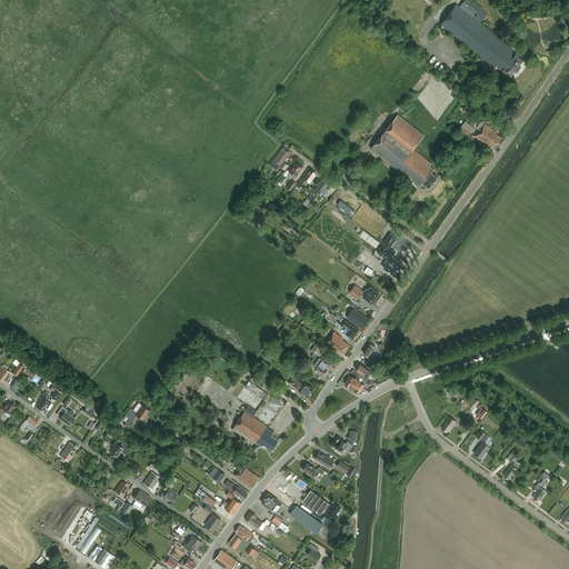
[(481,8),(470,0),(465,0),(459,7),(457,5),(440,25),(449,31),(495,68),(496,66),(503,71),(503,70),(511,76),(515,71),(517,72),(520,67),(519,66),(522,61),(516,56),(517,55),(511,50),(512,49),(480,23),(487,15),(480,10),(481,8)]
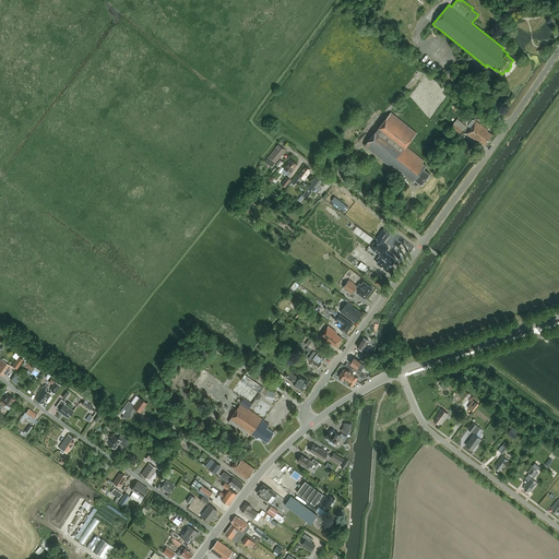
[(421,185),(430,175),(424,169),(427,166),(421,163),(424,161),(406,146),(416,133),(391,114),(365,146),(395,170),(396,169),(405,176),(406,176),(414,182),(413,183),(416,186),(418,182),(421,185)]
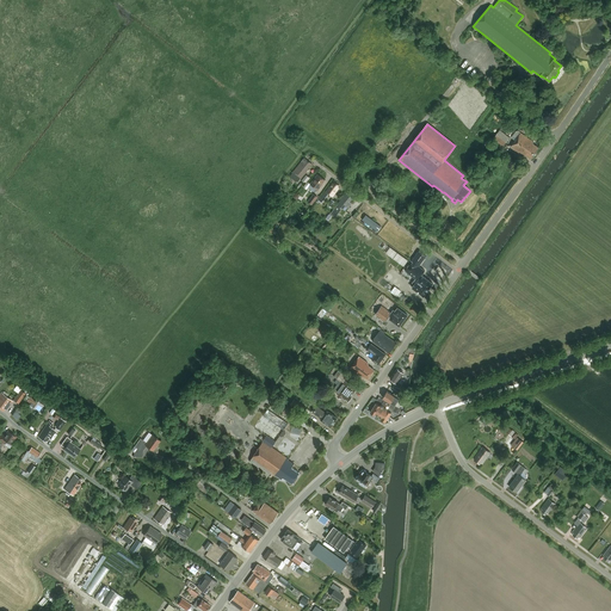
[(499,131),(492,140),(501,147),(508,139),(499,131)]
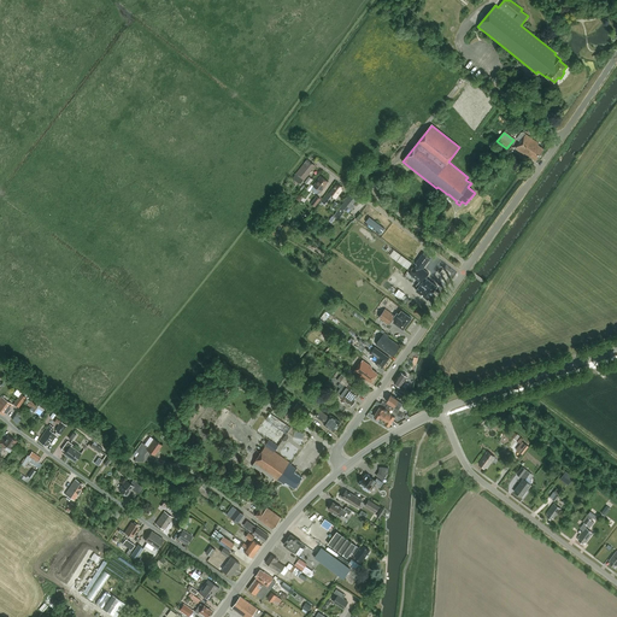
[(516,140),(519,142),(515,150),(526,157),(527,156),(535,162),(544,150),(538,145),(526,135),(522,133),(519,134),(516,140)]
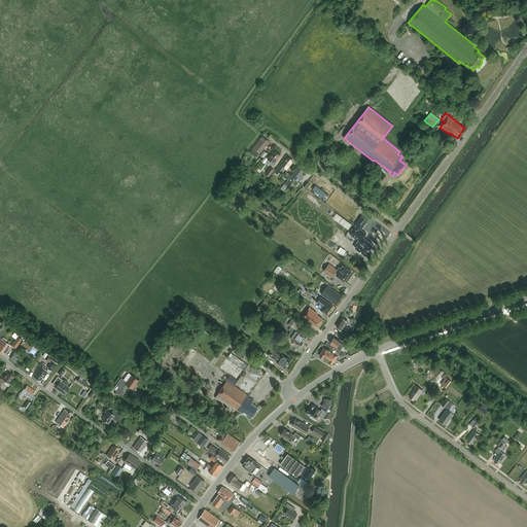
[(252,148),(259,153),(270,141),(262,136),(252,148)]
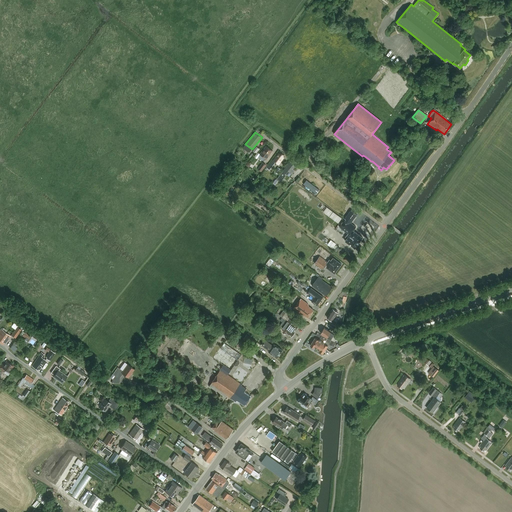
[(260,154),(258,157),(264,161),(266,158),(266,159),(269,155),(272,151),(266,146),(260,154)]
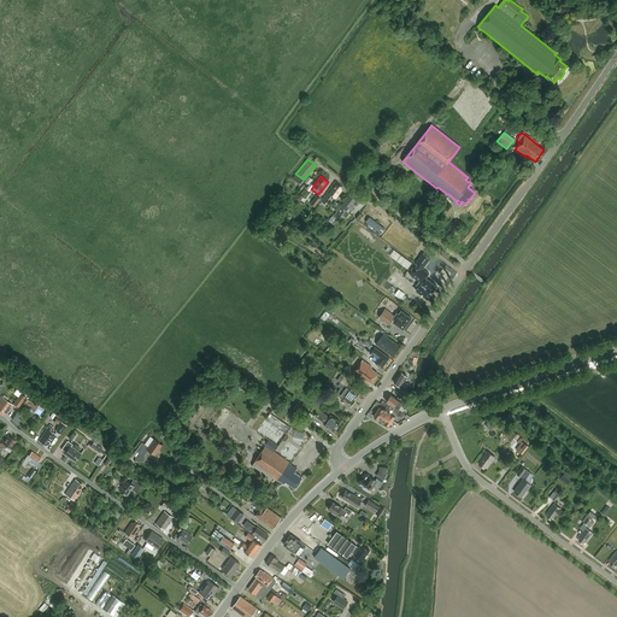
[(335,184),(321,203),(324,205),(331,195),(335,198),(341,189),(340,188),(341,187),(338,184),(336,186),(335,184)]
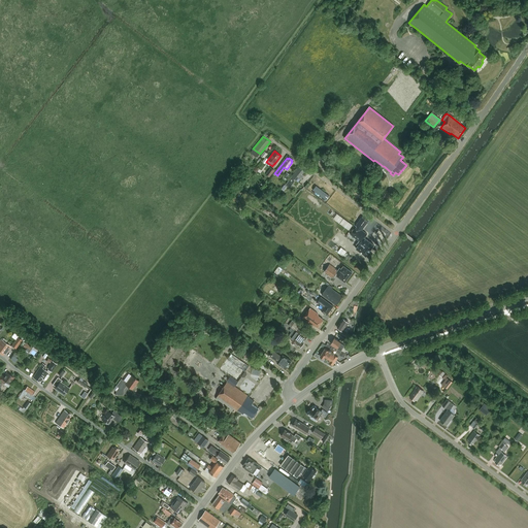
[(301,178),(303,175),(302,174),(304,171),(302,170),(303,169),(299,166),(291,176),(287,183),(286,183),(282,188),(285,190),(289,185),(291,186),(295,179),(297,180),(300,177),(301,178)]
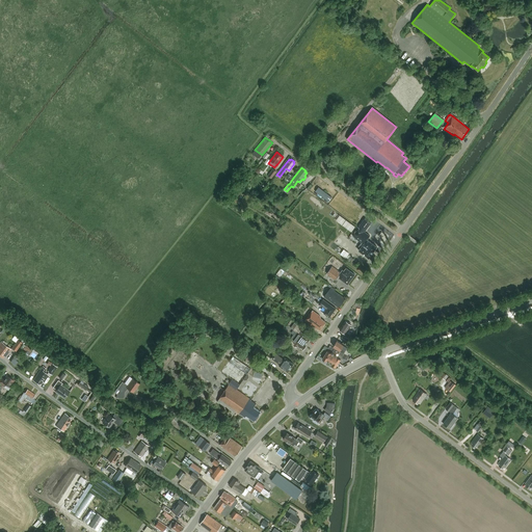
[(270,173),(268,176),(271,178),(273,176),(276,171),(276,170),(273,168),(270,173)]
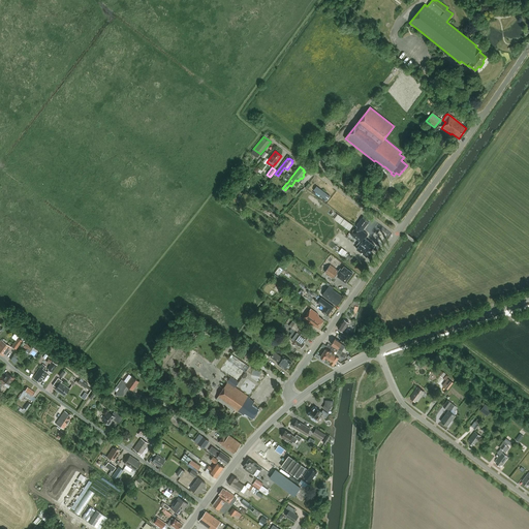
[(317,186),(313,190),(327,200),(331,196),(317,186)]
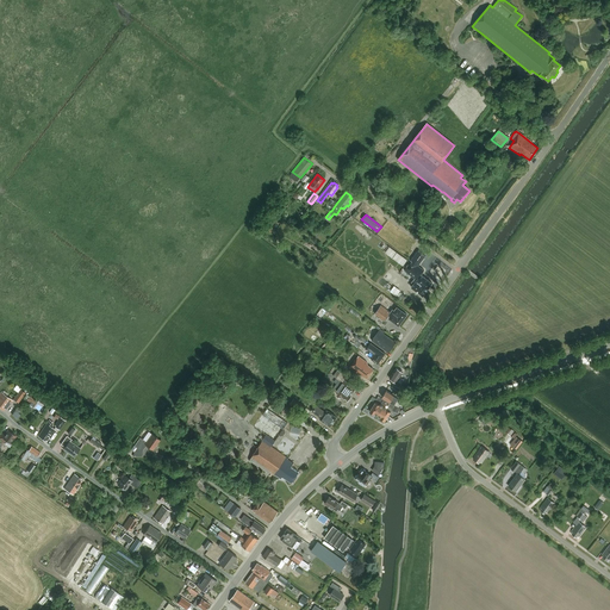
[(392,249),(388,255),(403,266),(408,260),(392,249)]
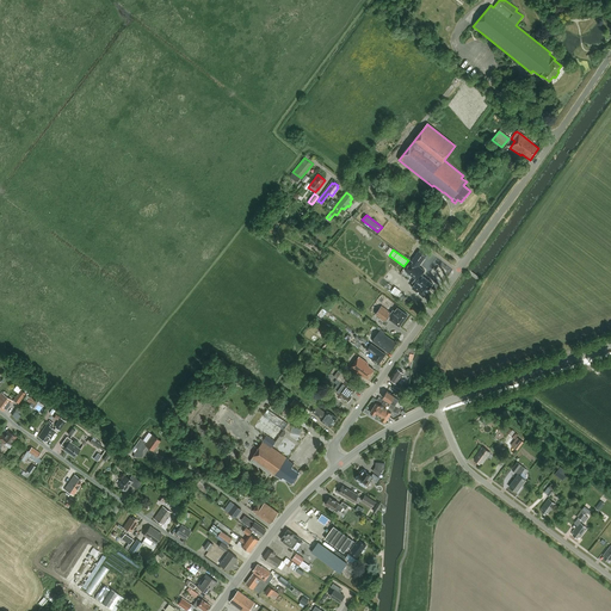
[(413,263),(406,272),(414,278),(413,281),(414,282),(414,283),(415,283),(412,287),(424,295),(433,283),(421,275),(425,270),(418,265),(426,255),(419,251),(411,260),(413,263)]
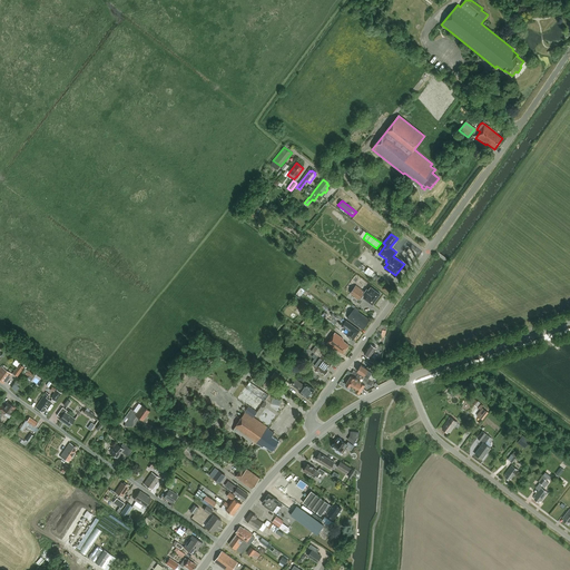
[(372,304),(380,293),(371,286),(369,290),(367,288),(365,292),(356,285),(350,293),(359,300),(362,295),(364,296),(363,297),(372,304)]
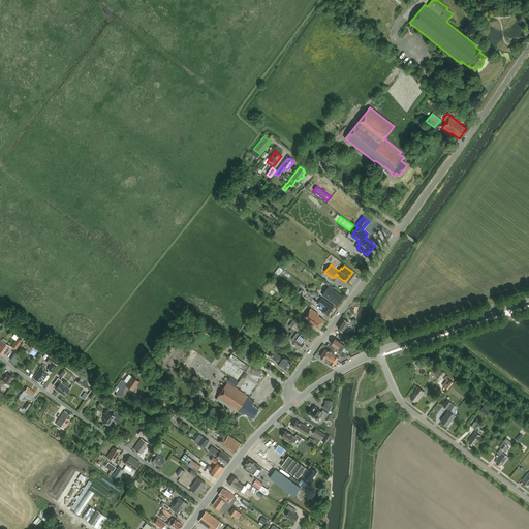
[(330,285),(328,287),(322,296),(337,306),(343,297),(332,289),(333,287),(330,285)]
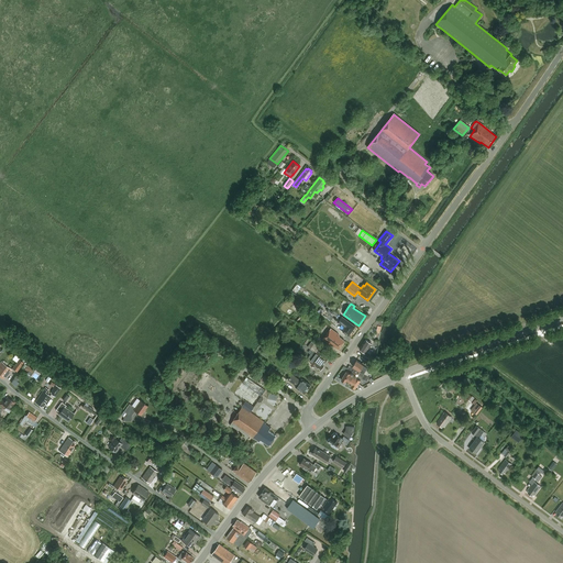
[(349,335),(355,326),(342,316),(338,322),(341,324),(342,323),(346,327),(343,331),(349,335)]
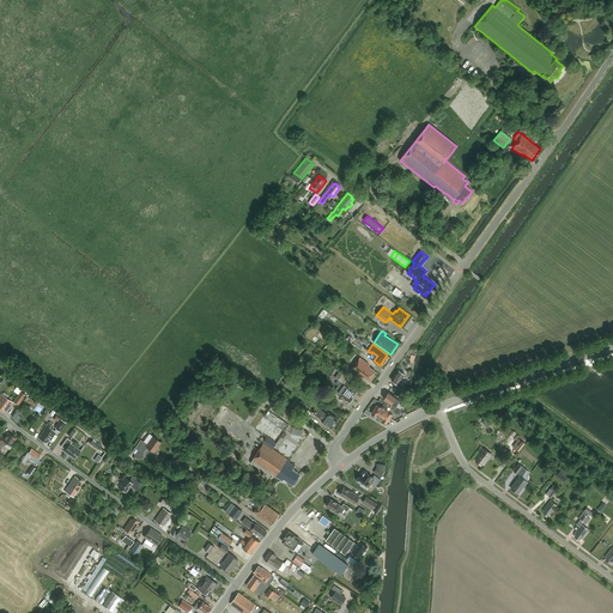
[(369,380),(375,371),(370,368),(369,364),(359,357),(352,369),(363,377),(364,376),(369,380)]
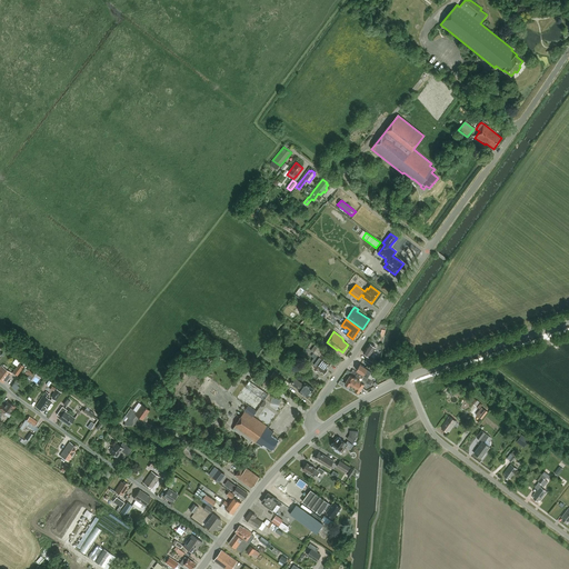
[(370,343),(363,353),(368,356),(367,357),(367,359),(368,359),(372,361),(375,358),(371,356),(372,355),(373,352),(377,348),(376,347),(375,345),(372,346),(370,343)]
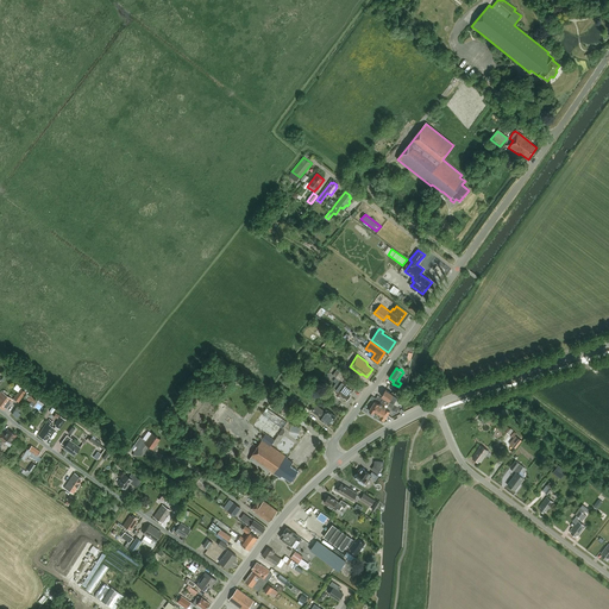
[(337,369),(332,375),(339,380),(333,388),(338,391),(337,394),(340,396),(339,397),(344,401),(345,397),(347,400),(351,395),(350,394),(355,388),(350,384),(350,383),(345,380),(347,376),(337,369)]
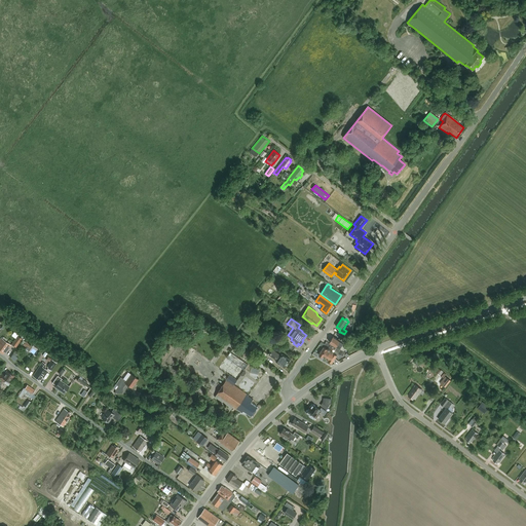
[(17,335),(11,343),(15,346),(22,338),(21,337),(17,335)]
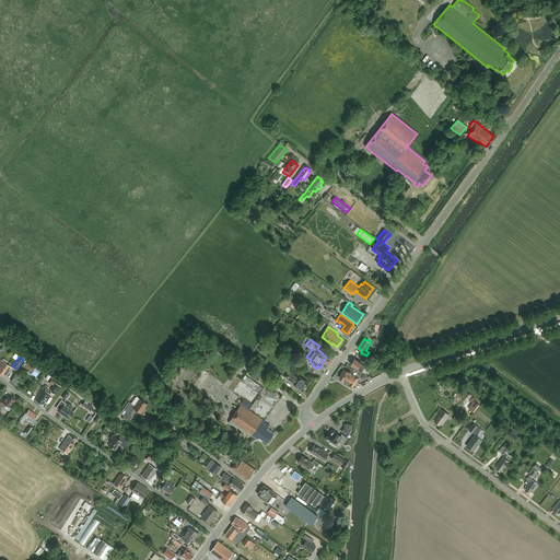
[(366,365),(365,365),(354,359),(351,364),(366,374),(369,370),(364,368),(366,365)]
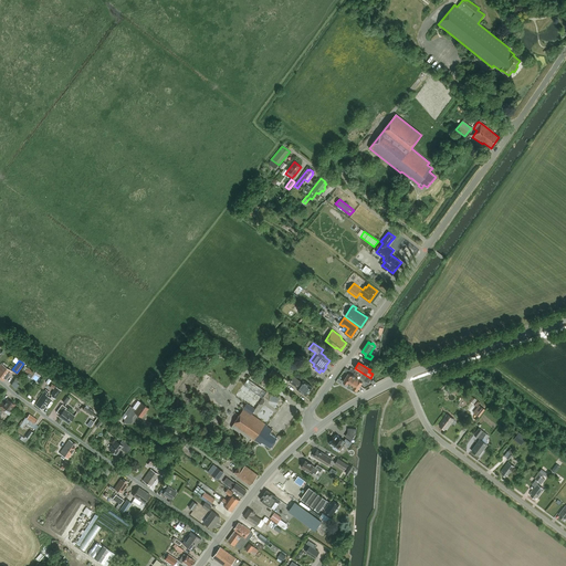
[(6,379),(12,371),(1,364),(0,365),(0,377),(3,379),(4,378),(6,379)]
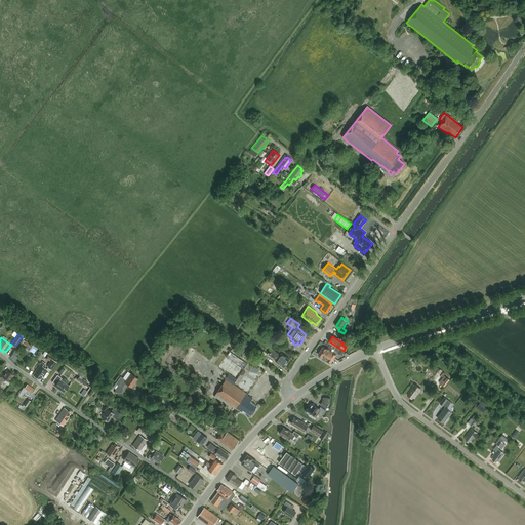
[(325,358),(333,346),(331,344),(330,345),(326,341),(324,344),(330,348),(329,349),(328,348),(327,349),(323,347),(319,355),(322,357),(323,356),(325,358)]
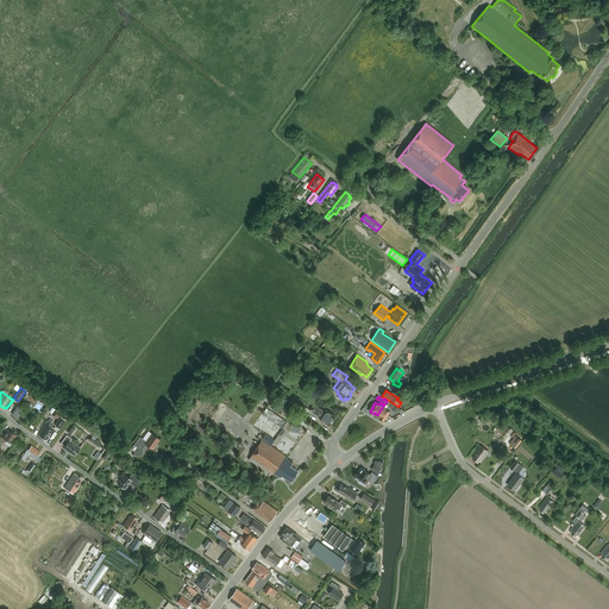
[(301,412),(306,406),(293,397),(289,403),(301,412)]
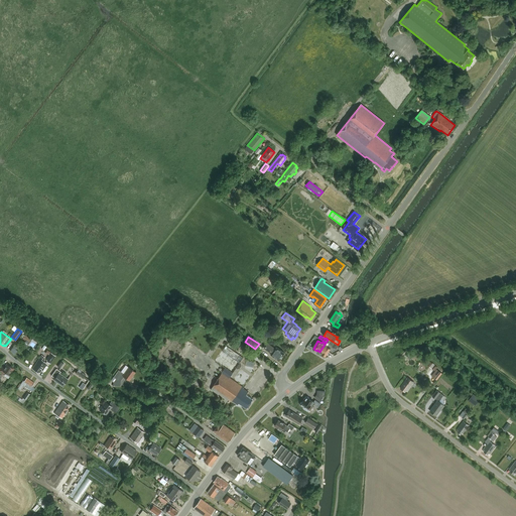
[(329,344),(331,342),(331,341),(328,340),(319,352),(323,353),(321,354),(326,357),(331,349),(327,347),(328,346),(327,345),(328,344),(329,345),(329,344)]
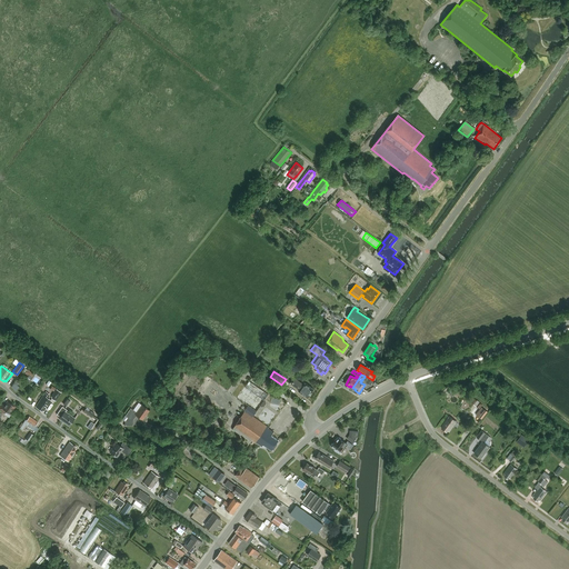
[(308,397),(313,389),(305,382),(303,383),(295,377),(291,382),(299,389),(298,390),(308,397)]
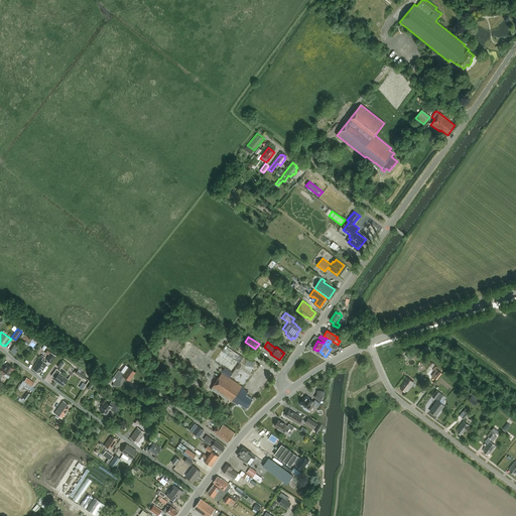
[(15,348),(17,347),(14,345),(9,350),(14,354),(18,350),(15,348)]
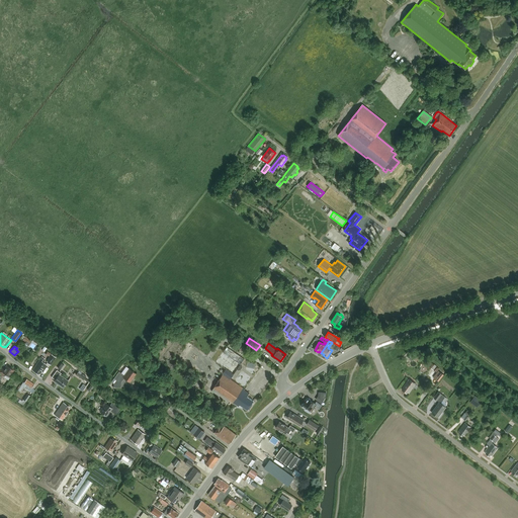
[(226,369),(211,391),(225,400),(225,399),(229,402),(230,402),(234,404),(234,403),(239,407),(240,405),(248,410),(254,402),(247,397),(249,394),(244,391),(245,390),(230,378),(233,374),(245,359),(227,347),(216,362),(226,369)]
